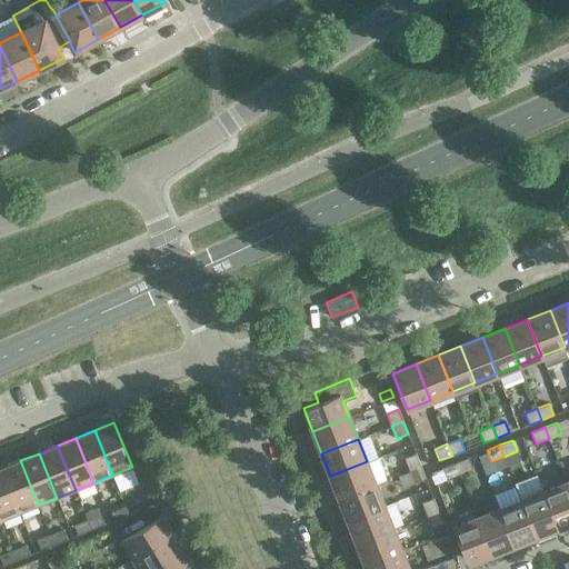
[(420,466),(416,453),(405,458),(409,470),(420,466)]
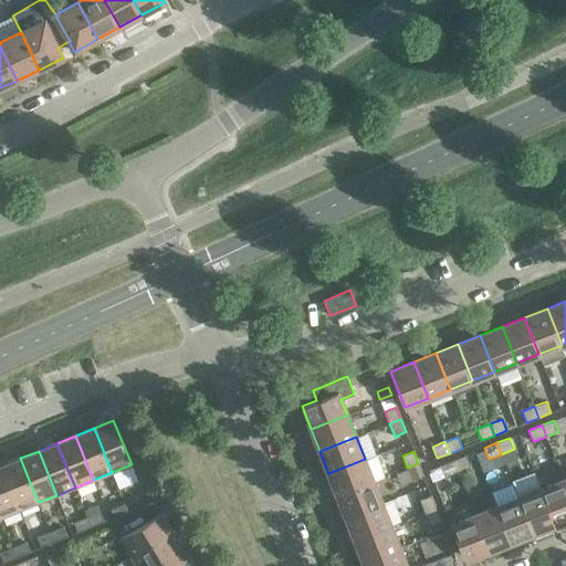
[(469,467),(464,456),(452,460),(457,472),(469,467)]
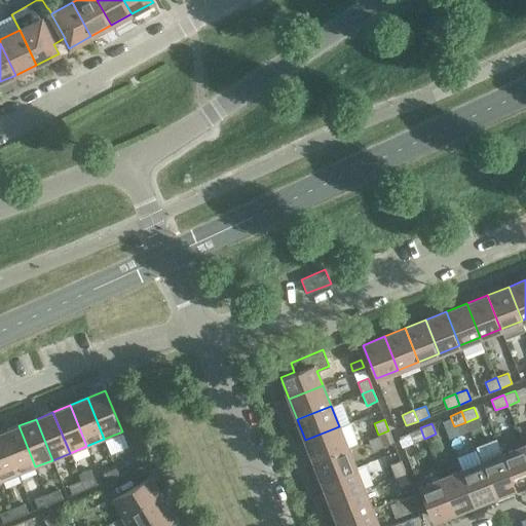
[(35,466),(19,425),(1,433),(19,474),(35,466)]
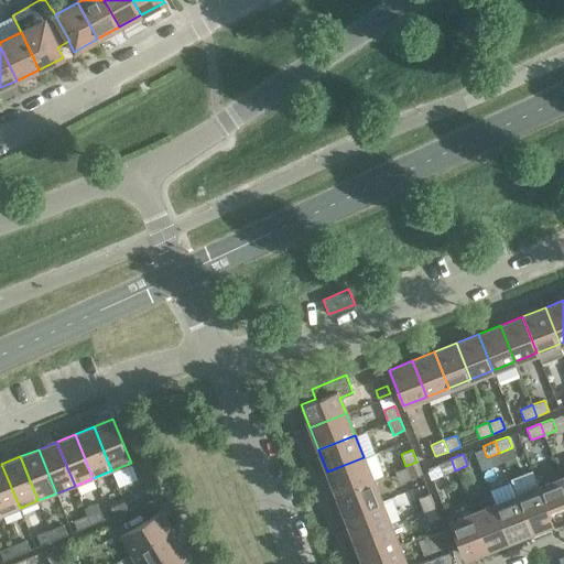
[(372,479),(364,457),(327,472),(336,494),(372,479)]
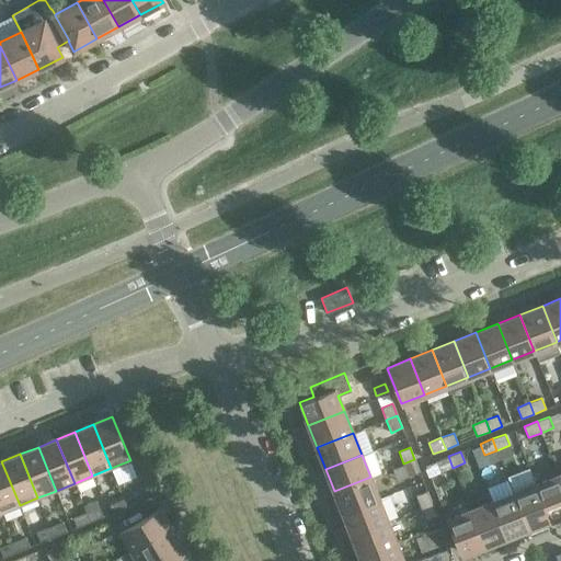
[(453,468),(448,456),(436,461),(441,472),(453,468)]
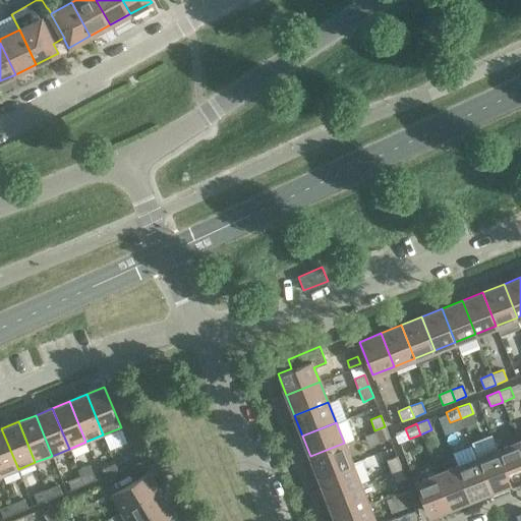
[(390,439),(385,426),(374,430),(379,443),(390,439)]
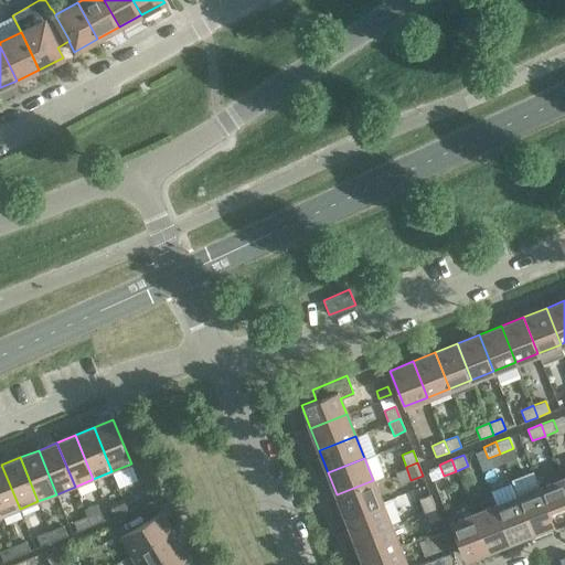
[(20,509),(1,465),(0,465),(0,513),(1,516),(20,509)]
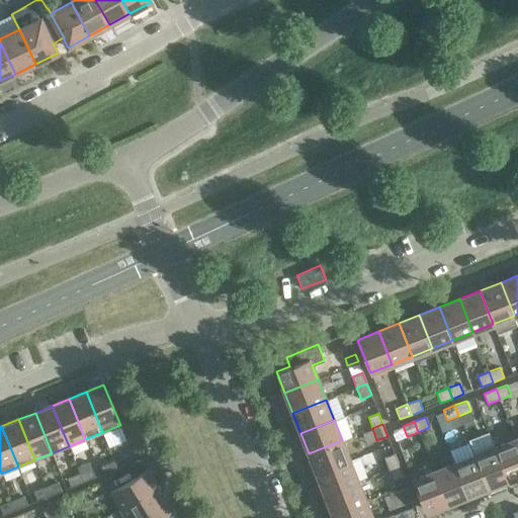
[(517,476),(517,446),(515,439),(495,447),(508,481),(517,476)]
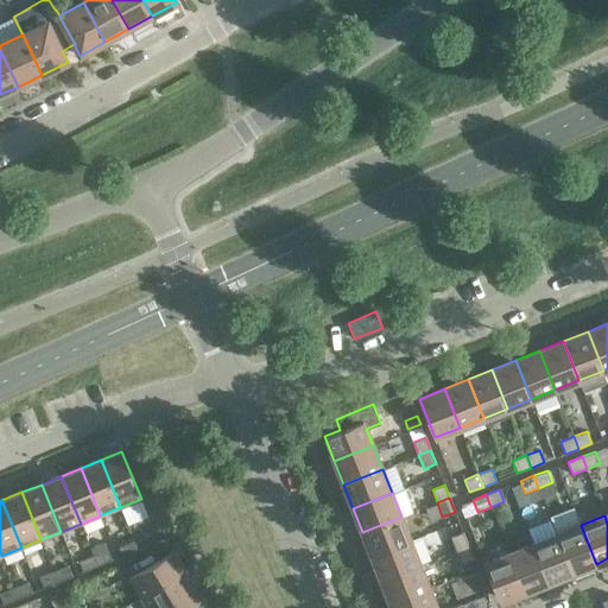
[(411,540),(401,517),(362,532),(372,556),(411,540)]
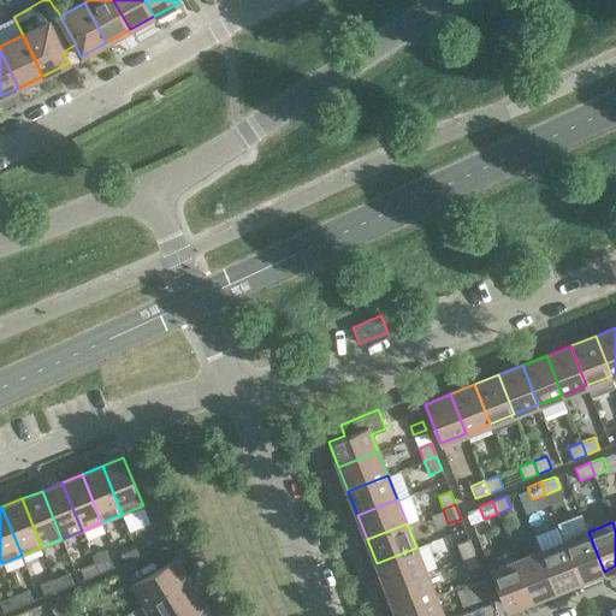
[(160,535),(164,546),(178,540),(172,531),(160,535)]
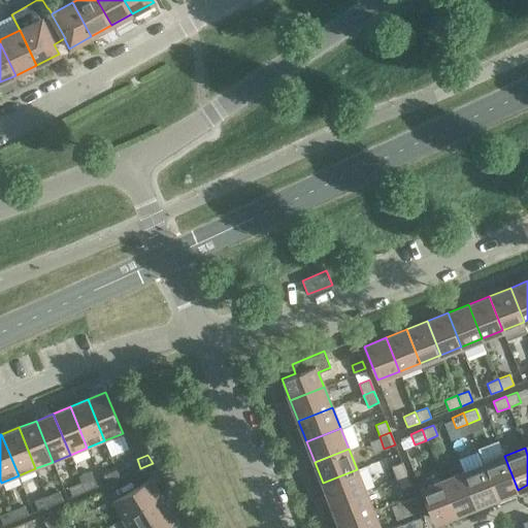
[(518,490),(504,456),(484,464),(497,498),(518,490)]
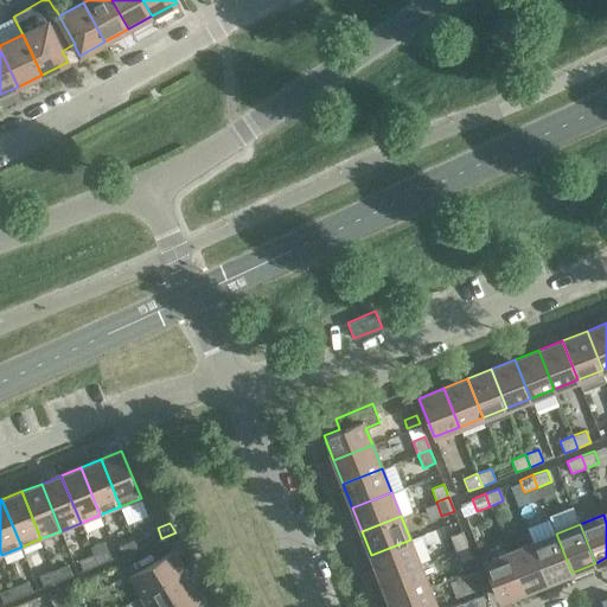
[(467,545),(462,531),(449,536),(455,550),(467,545)]
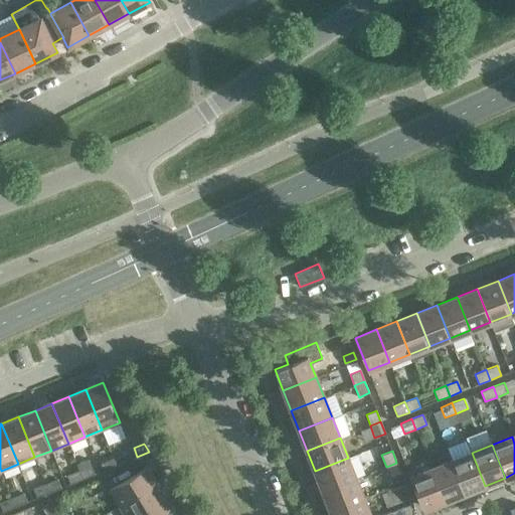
[(485,486),(472,453),(452,461),(465,494),(485,486)]
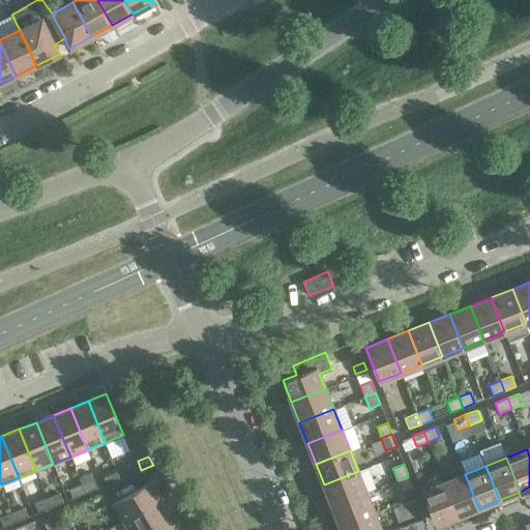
[(104,475),(108,484),(120,479),(116,470),(104,475)]
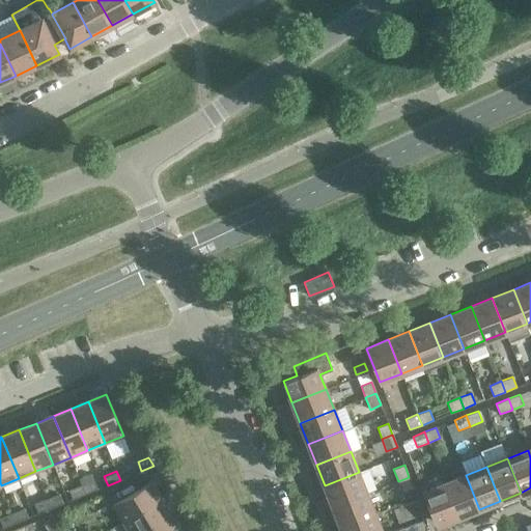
[(367,494),(359,472),(325,485),(333,507),(367,494)]
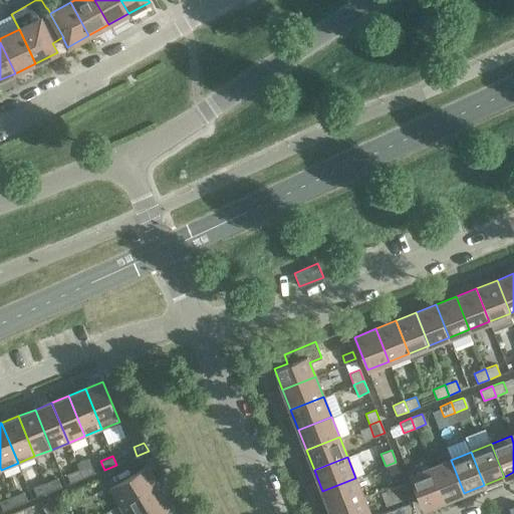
[(464,493),(451,460),(431,468),(444,501),(464,493)]
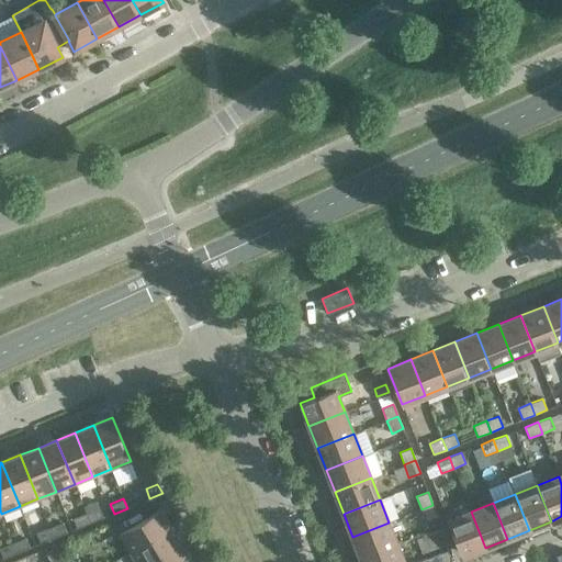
[(438,517),(433,505),(422,509),(426,521),(438,517)]
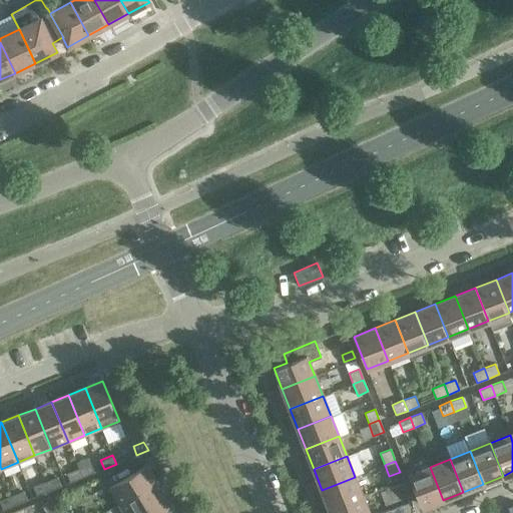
[(91,463),(79,468),(82,477),(94,472),(91,463)]
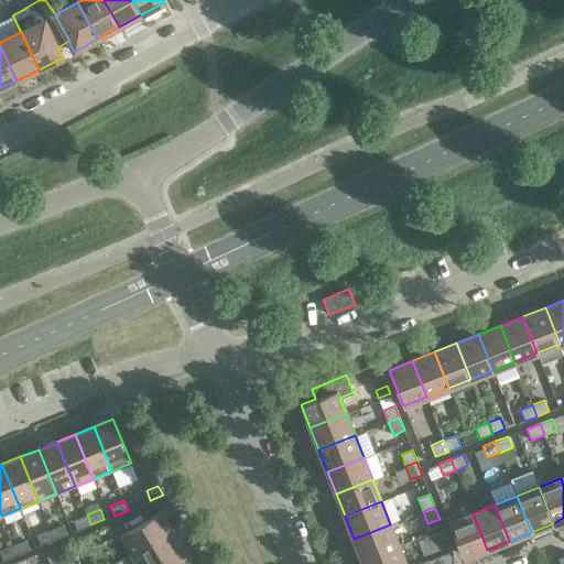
[(120,537),(130,554),(172,530),(161,512),(120,537)]
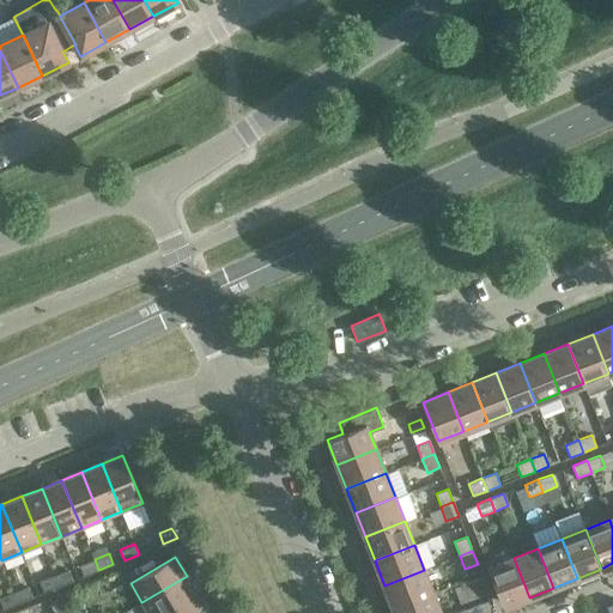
[(529,598),(514,558),(489,568),(504,607),(529,598)]
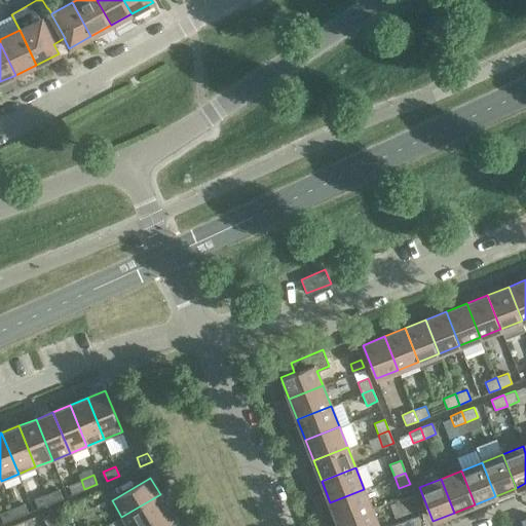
[(84,489),(81,480),(69,485),(72,494),(84,489)]
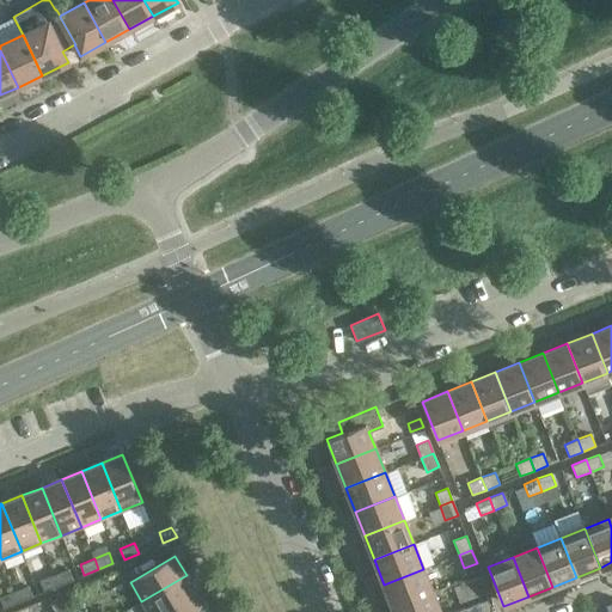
[(68,569),(54,575),(59,586),(73,580),(68,569)]
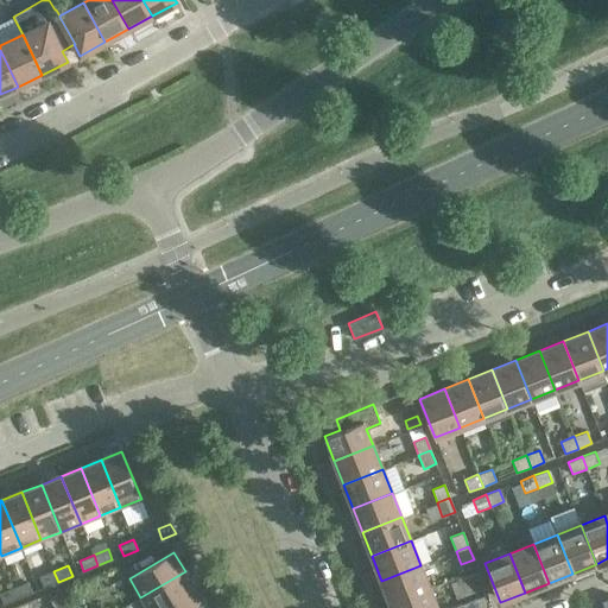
[(430,589),(420,565),(381,581),(391,605),(430,589)]
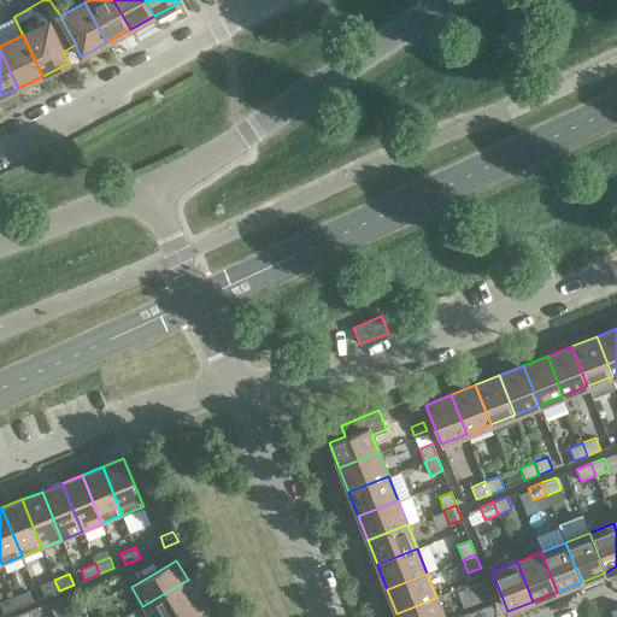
[(59,591),(54,580),(40,586),(45,597),(59,591)]
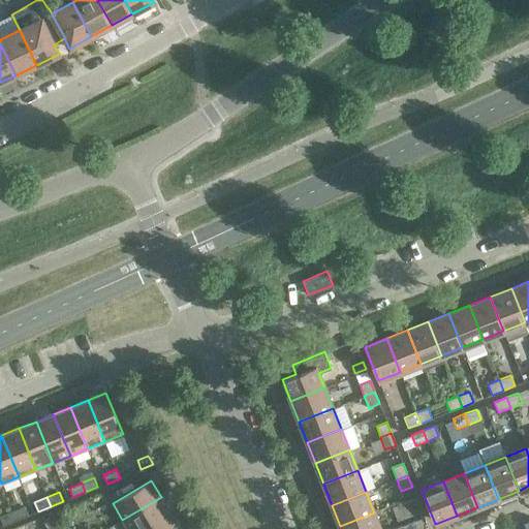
[(143,528),(170,512),(161,497),(122,520),(127,528),(143,528)]
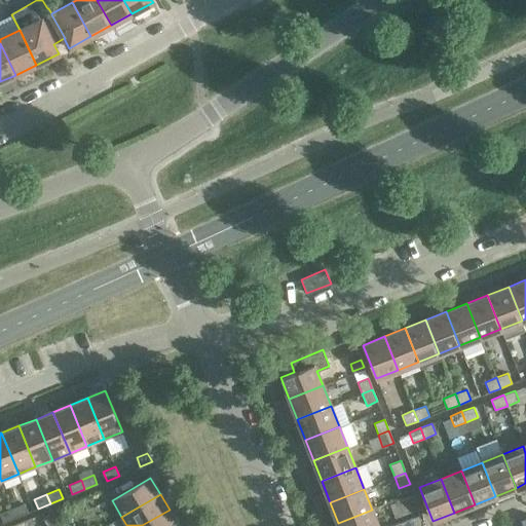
[(413,496),(388,505),(393,520),(419,511),(413,496)]
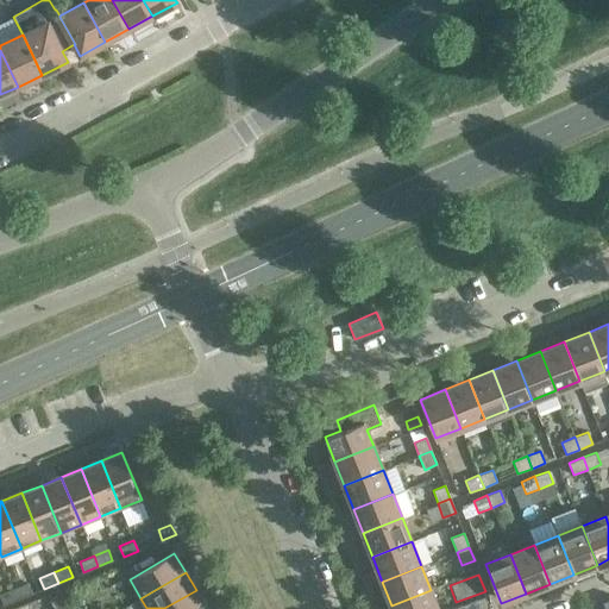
[(29,583),(14,589),(18,600),(32,594),(29,583)]
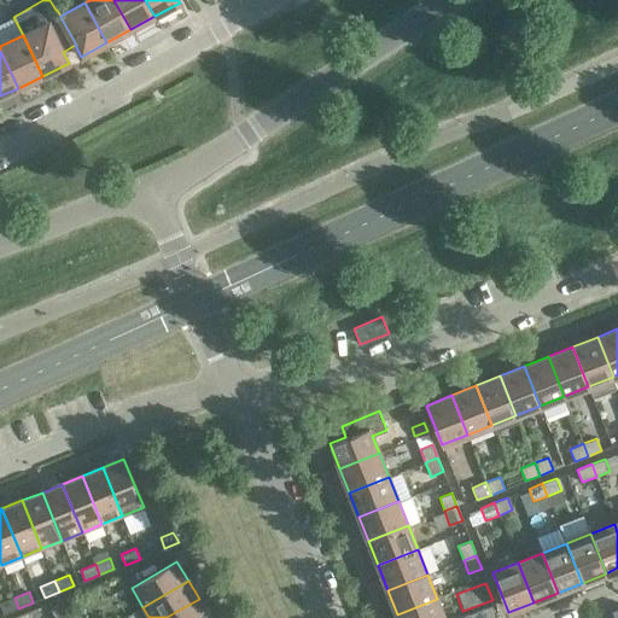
[(18,608),(15,598),(0,602),(0,604),(4,614),(18,608)]
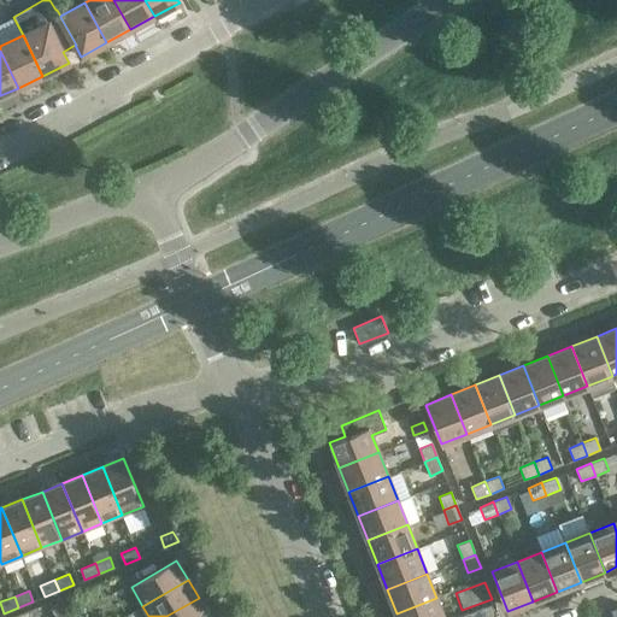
[(209,616),(210,616),(199,598),(166,616),(209,616)]
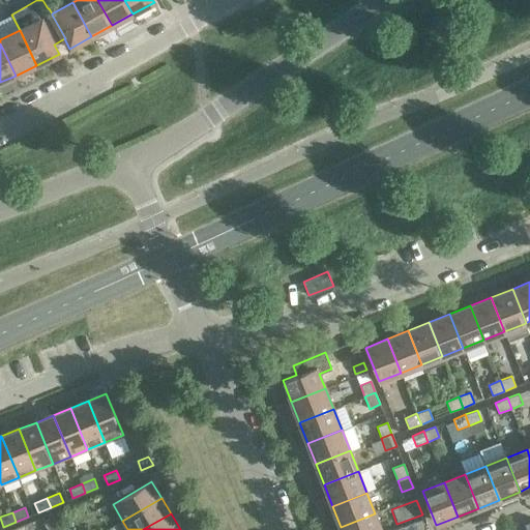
[(381,529),(375,513),(341,527),(342,529),(381,529)]
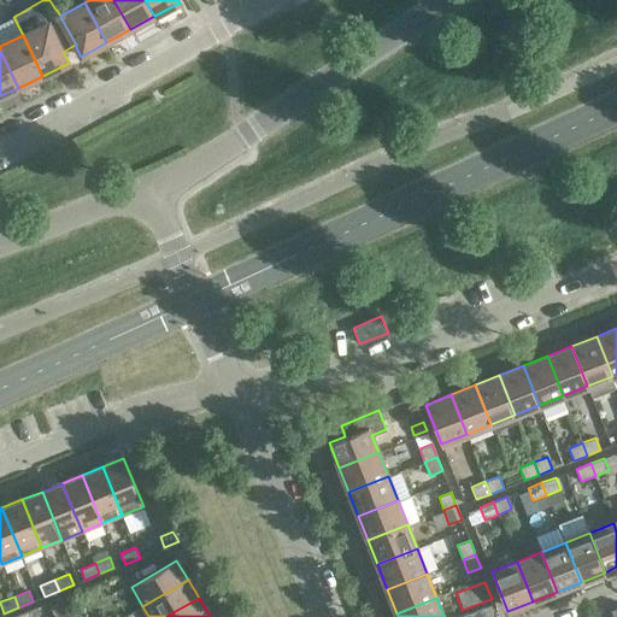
[(64,616),(68,615),(59,601),(50,607),(56,616),(64,616)]
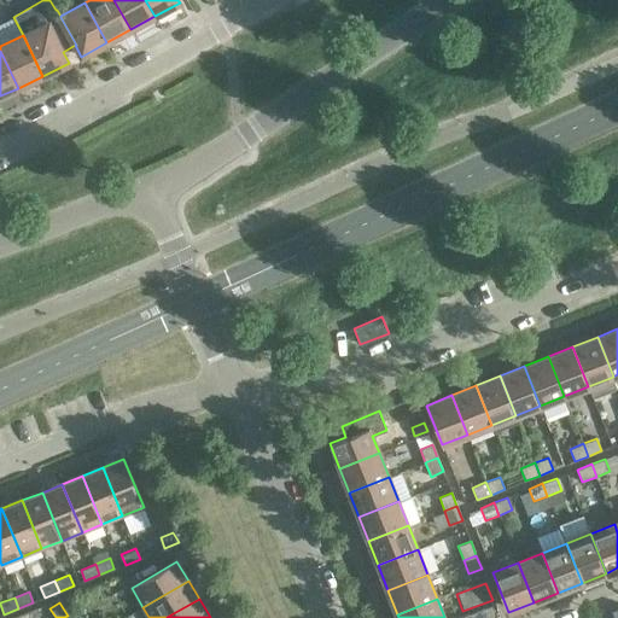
[(497,611),(495,604),(456,617),(496,617),(496,611),(497,611)]
